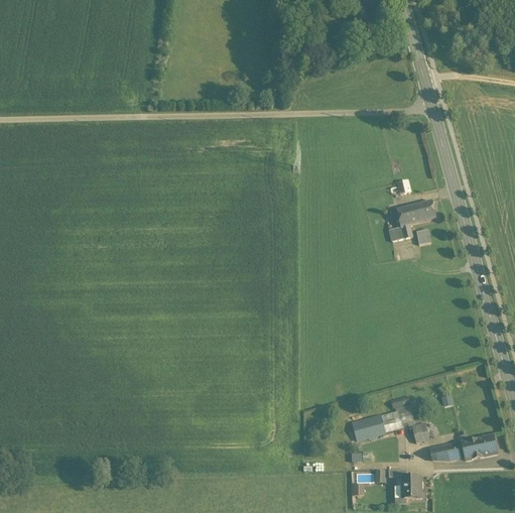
[(410,190),(404,169),(395,171),(400,194),(410,190)]
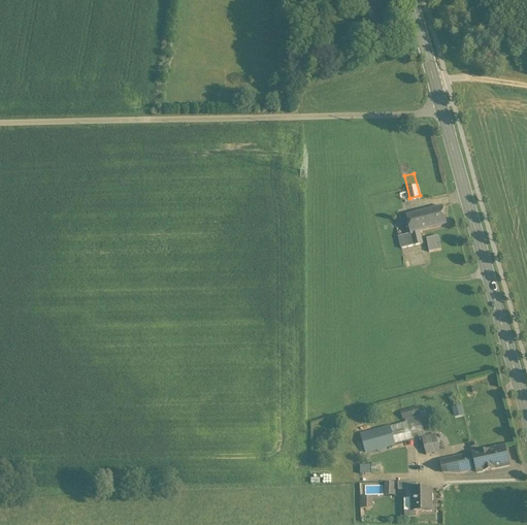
[(441,204),(405,214),(409,231),(419,229),(421,229),(422,230),(425,229),(425,228),(447,222),(441,204)]
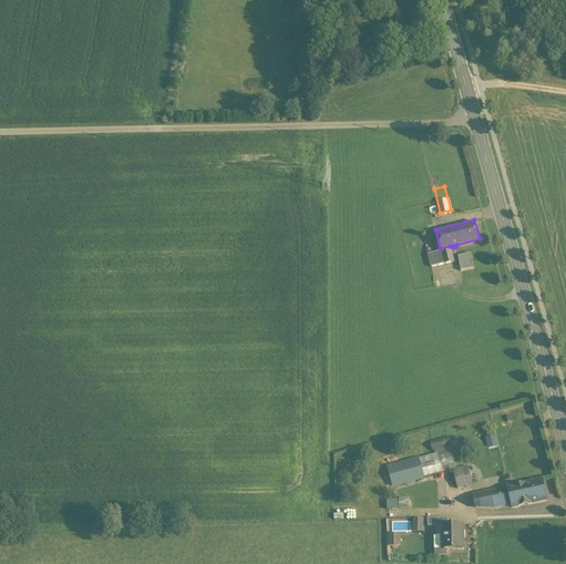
[(440,248),(428,252),(431,265),(453,259),(450,246),(440,248)]
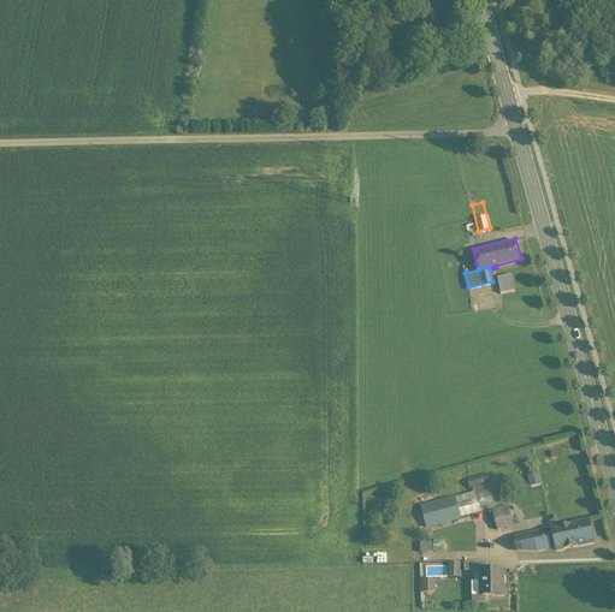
[(512,280),(510,273),(500,275),(501,283),(512,280)]
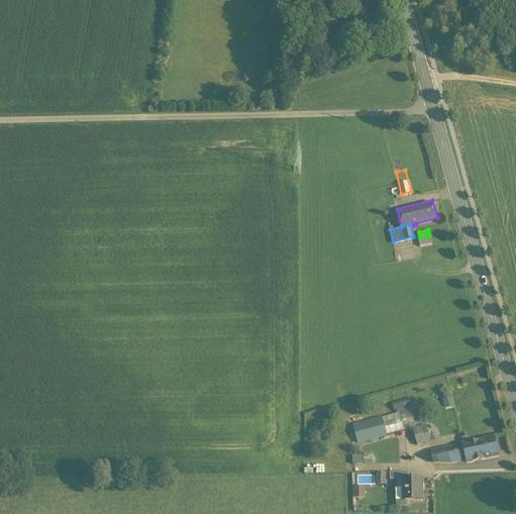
[(408,397),(393,401),(395,408),(410,404),(408,397)]
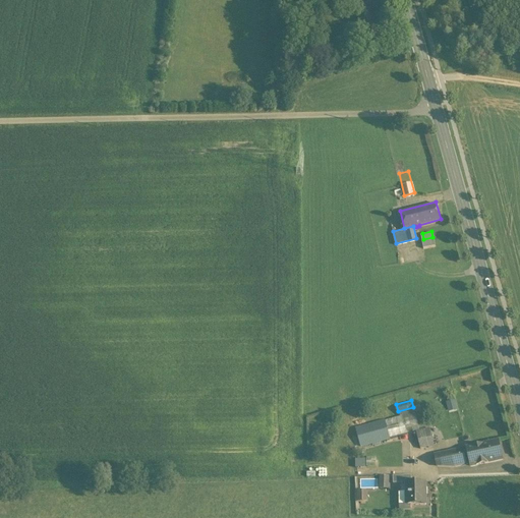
[(414,410),(355,426),(360,444),(419,428),(414,410)]
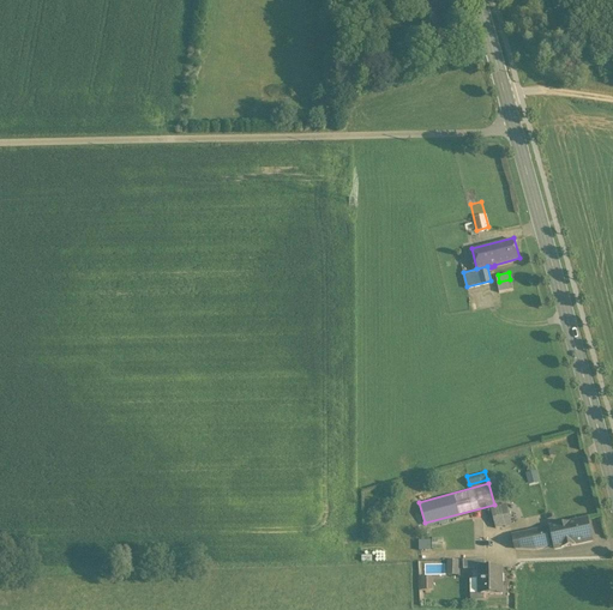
[(506,502),(499,505),(499,506),(504,524),(504,525),(511,523),(506,502)]
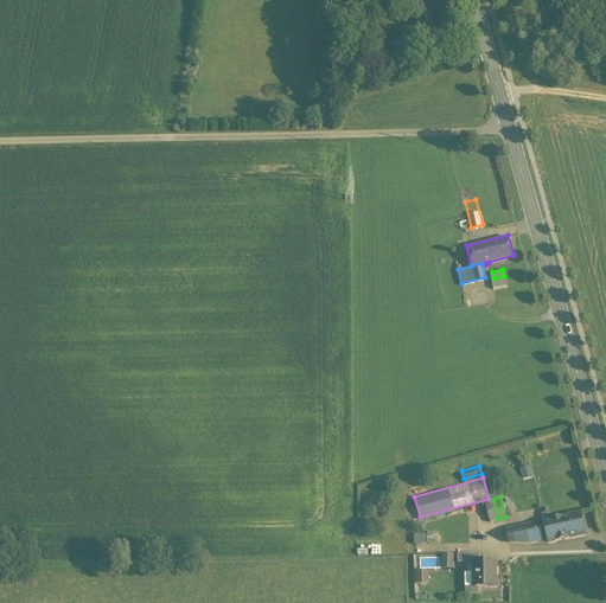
[(493,500),(484,502),(489,520),(498,518),(493,500)]
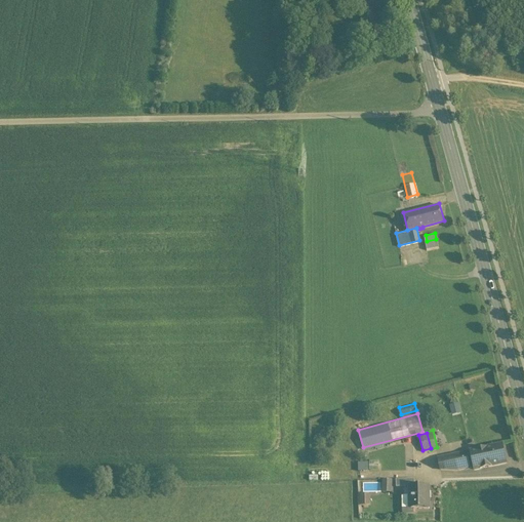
[(501,443),(470,449),(473,465),(474,469),(506,462),(501,443)]
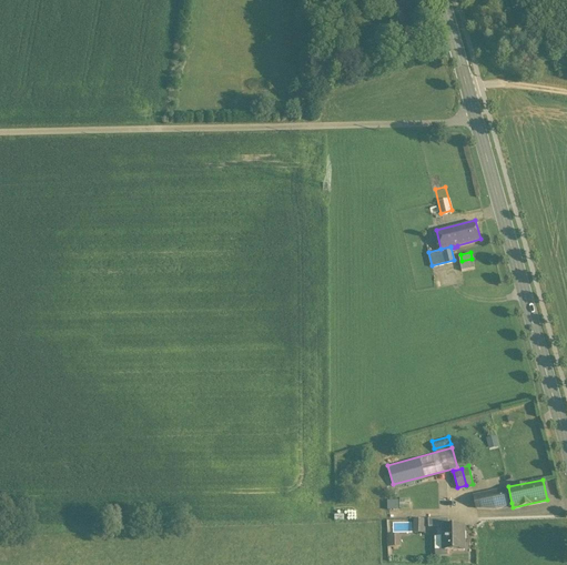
[(508,486),(474,494),(476,506),(494,507),(512,503),(508,486)]
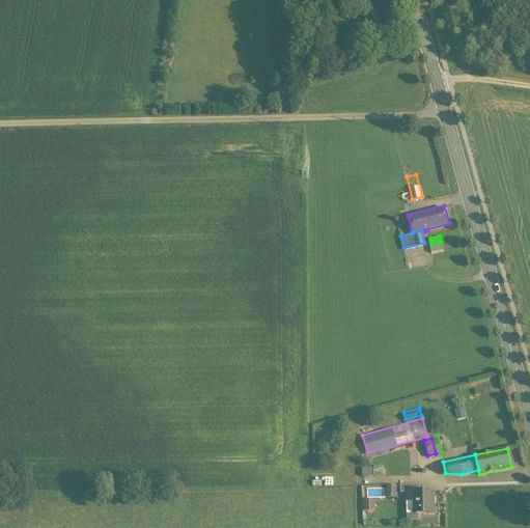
[(366,487),(367,495),(379,494),(379,485),(366,487)]
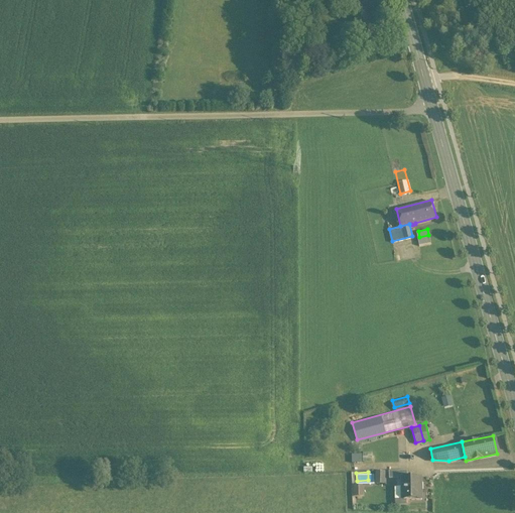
[(407,476),(402,476),(402,477),(402,486),(396,486),(396,496),(396,501),(406,501),(406,496),(420,496),(420,475),(407,476)]
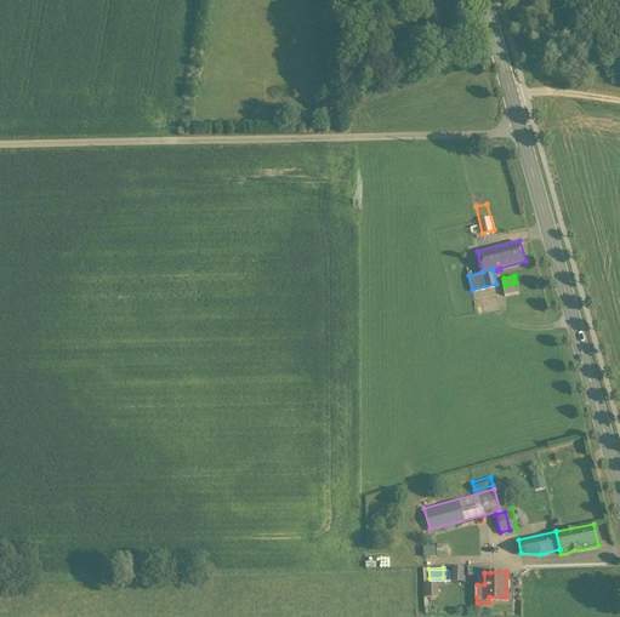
[(436,582),(426,582),(426,594),(437,594),(436,582)]
